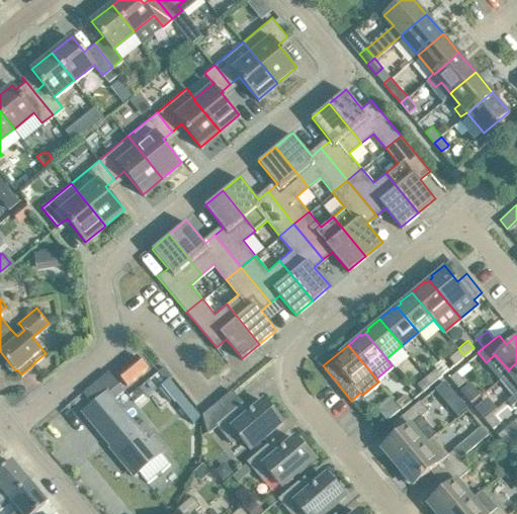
[(454,363),(463,355),(458,348),(448,356),(454,363)]
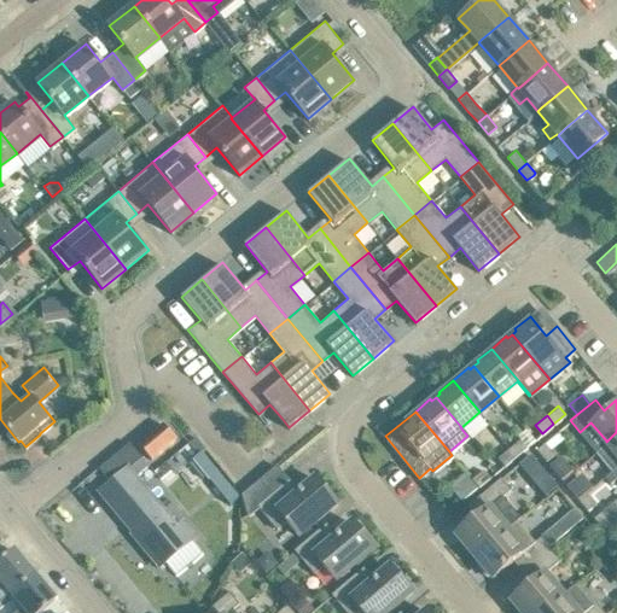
[(151,457),(175,437),(163,422),(139,443),(151,457)]
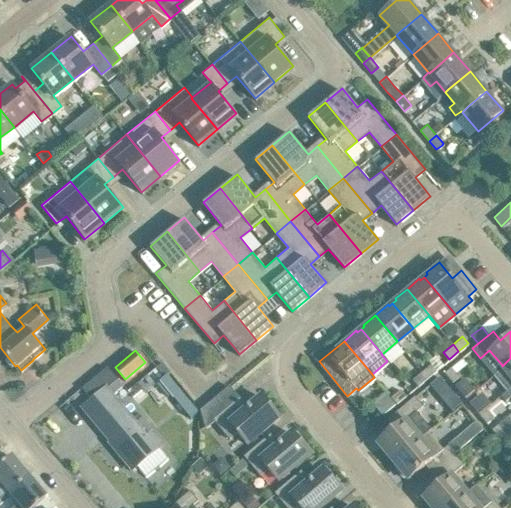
[(452,381),(459,376),(455,371),(466,362),(461,357),(451,366),(444,372),(452,381)]
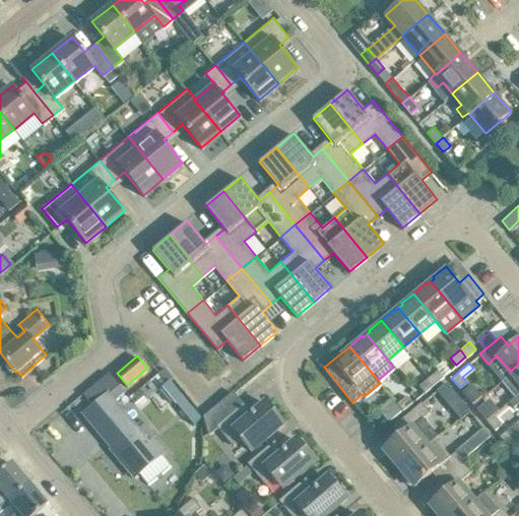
[(518,364),(510,372),(510,371),(500,380),(514,396),(518,391),(518,364)]
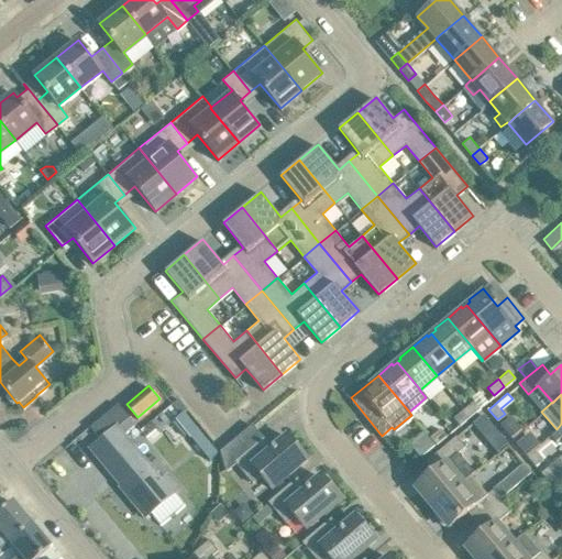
[(470,415),(481,406),(474,398),(463,407),(470,415)]
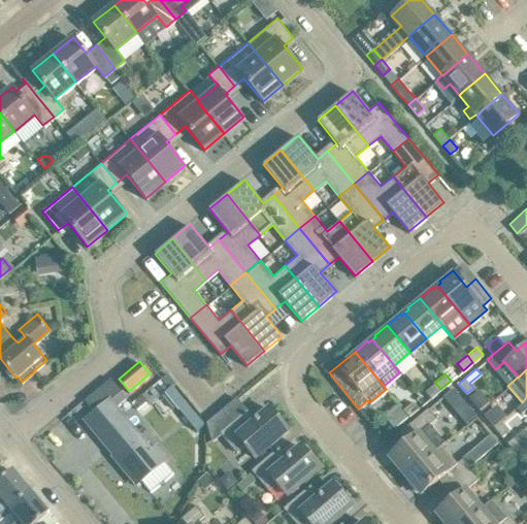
[(141,477),(150,487),(172,469),(163,458),(166,456),(156,444),(150,449),(116,408),(128,398),(109,377),(84,398),(95,411),(85,419),(113,453),(112,454),(135,482),(141,477)]
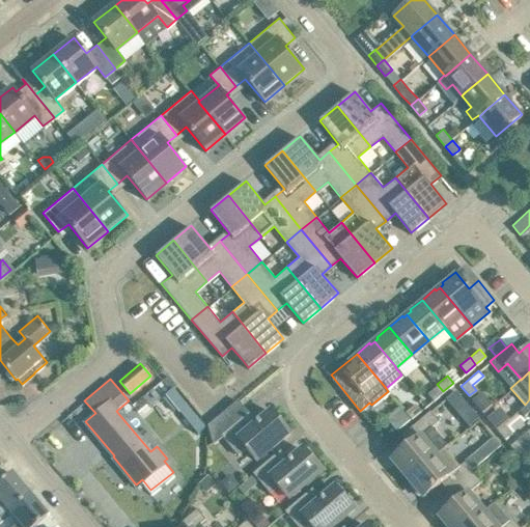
[(433,399),(443,391),(437,384),(427,392),(433,399)]
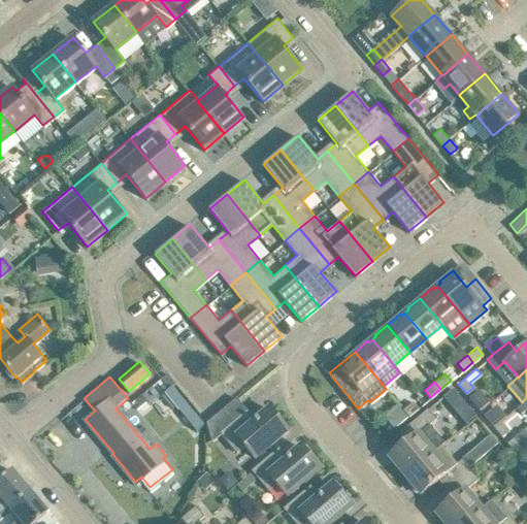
[(165,392),(162,395),(172,407),(175,405),(196,430),(203,423),(171,385),(164,391),(165,392)]
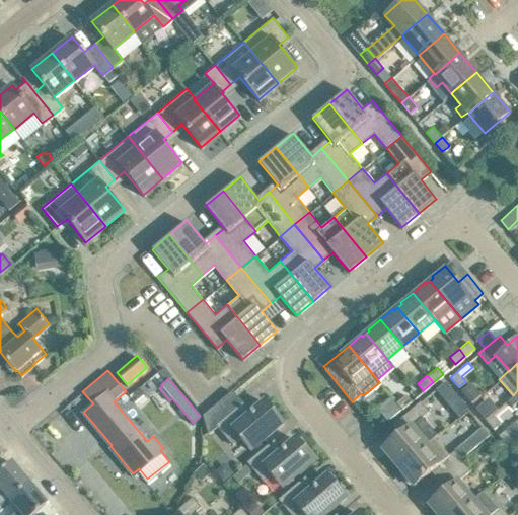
[(446,394),(452,389),(445,380),(436,387),(440,393),(446,394)]
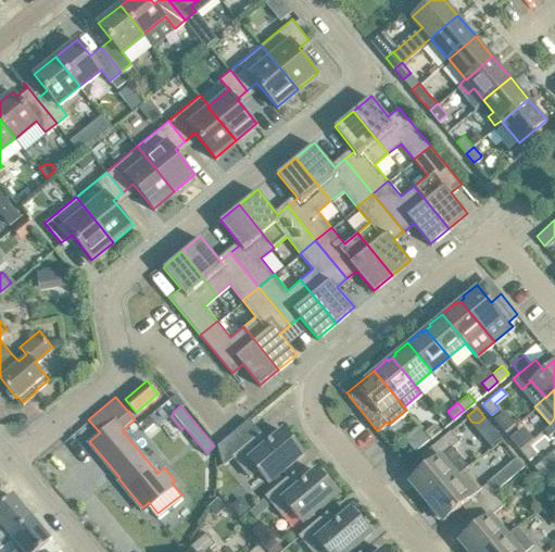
[(285,429),(268,442),(248,418),(218,443),(223,462),(231,454),(249,475),(256,467),(267,480),(303,451),(285,429)]
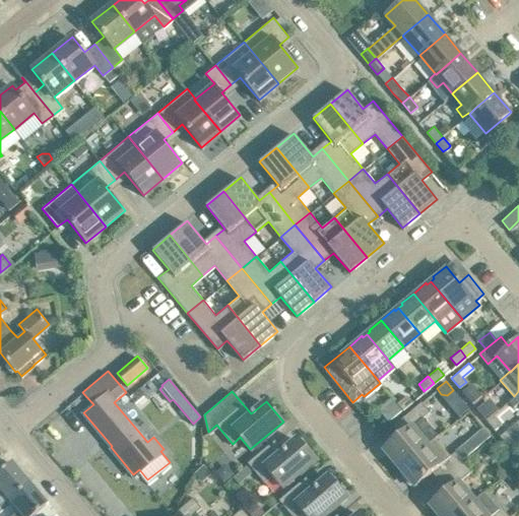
[(518,391),(514,396),(509,400),(513,406),(518,401),(518,391)]
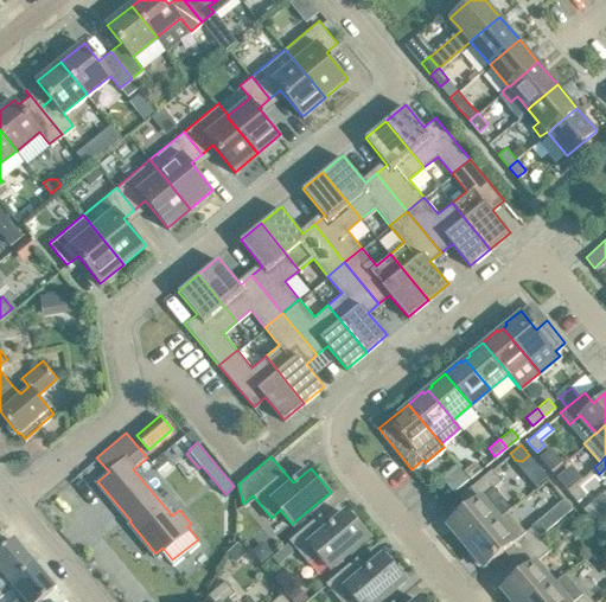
[(470,478),(482,468),(474,460),(463,469),(470,478)]
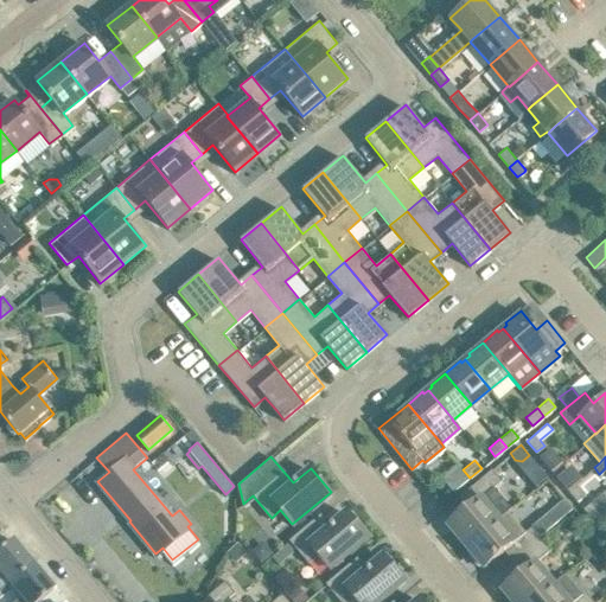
[(498,518),(508,510),(511,506),(493,486),(502,480),(492,468),(464,492),(472,503),(448,524),(466,545),(498,518)]
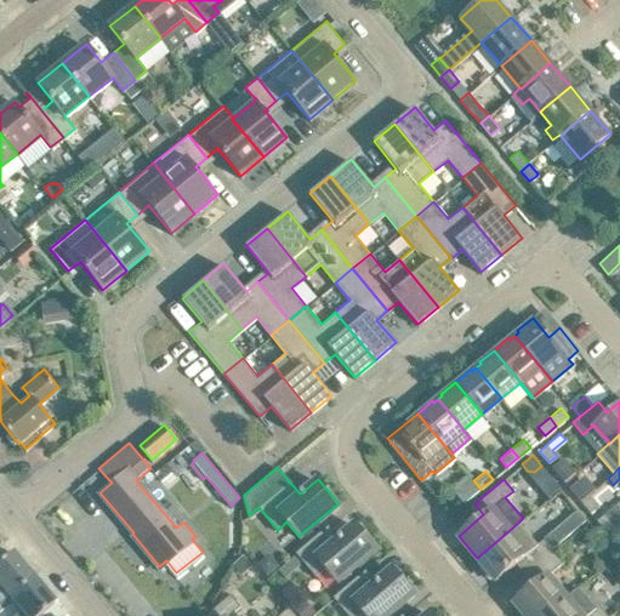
[(580,501),(589,494),(579,482),(570,489),(580,501)]
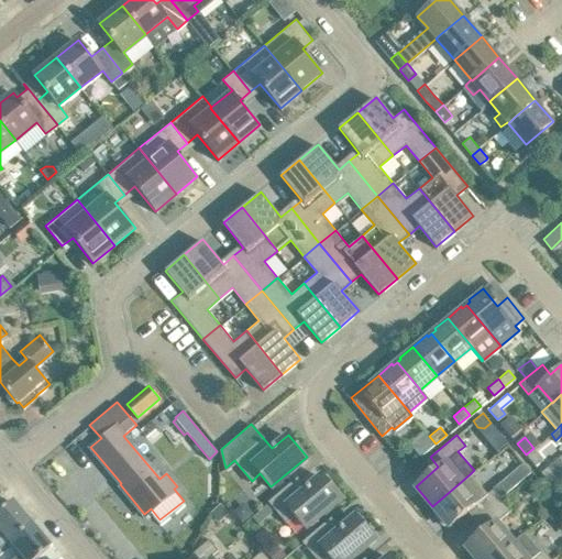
[(507,460),(515,455),(507,445),(499,450),(507,460)]
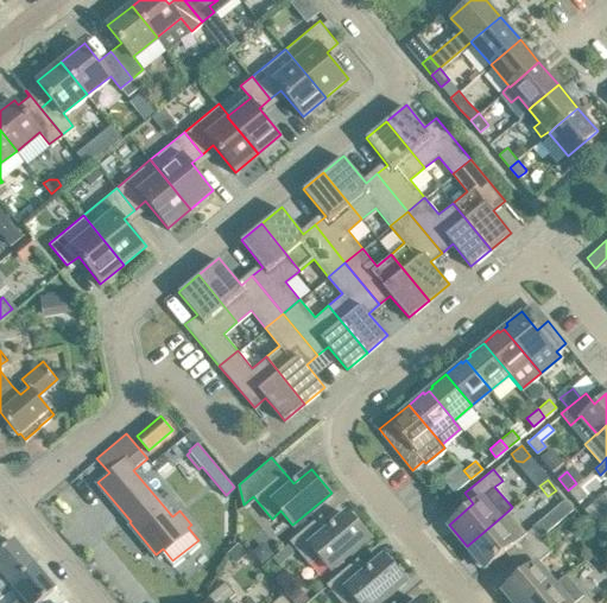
[(577,501),(586,495),(576,483),(568,490),(577,501)]
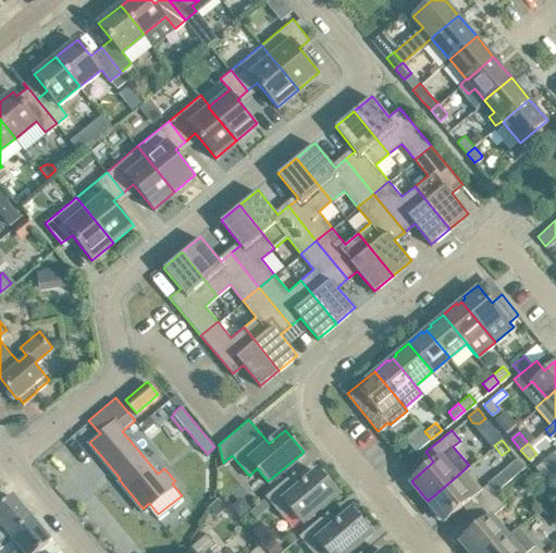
[(548,483),(555,477),(542,461),(535,467),(548,483)]
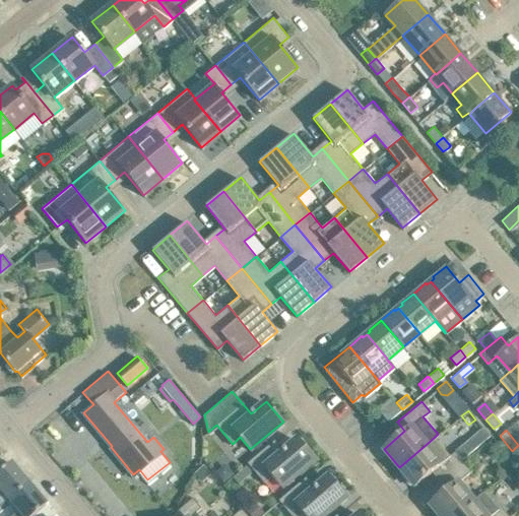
[(450,455),(435,437),(427,444),(399,467),(401,470),(399,472),(409,484),(411,481),(414,486),(435,467),(443,477),(462,460),(454,451),(450,455)]
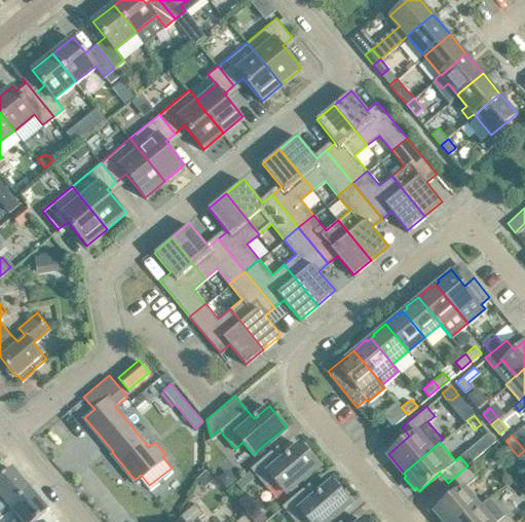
[(273,448),(251,468),(255,472),(267,487),(274,480),(285,492),(317,464),(300,443),(282,458),(273,448)]
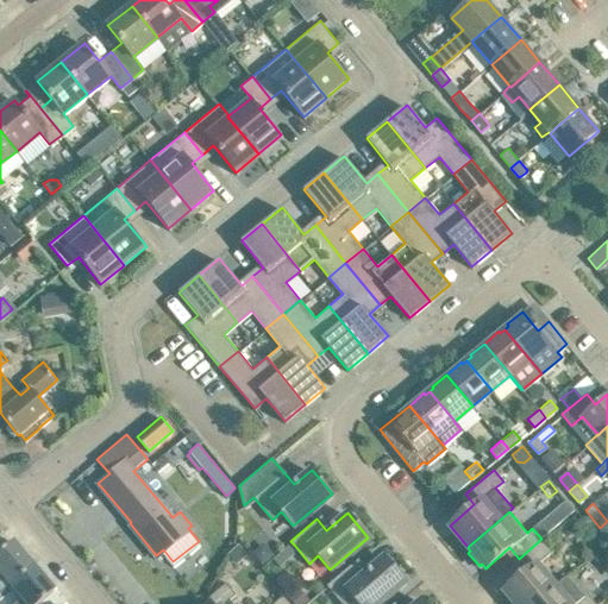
[(576,535),(582,523),(571,517),(564,529),(576,535)]
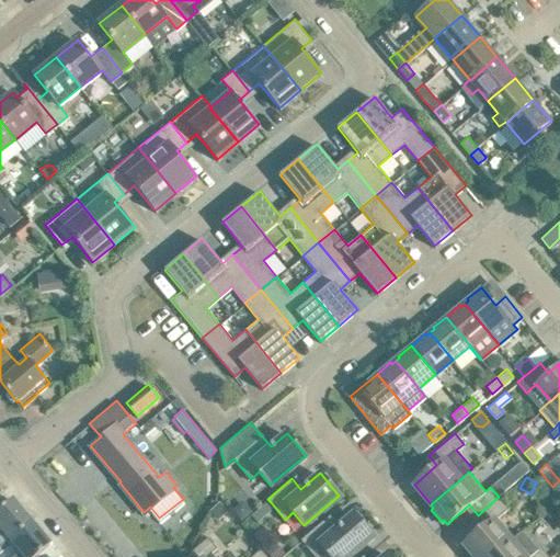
[(0,530),(7,537),(29,519),(9,497),(0,503),(0,530)]
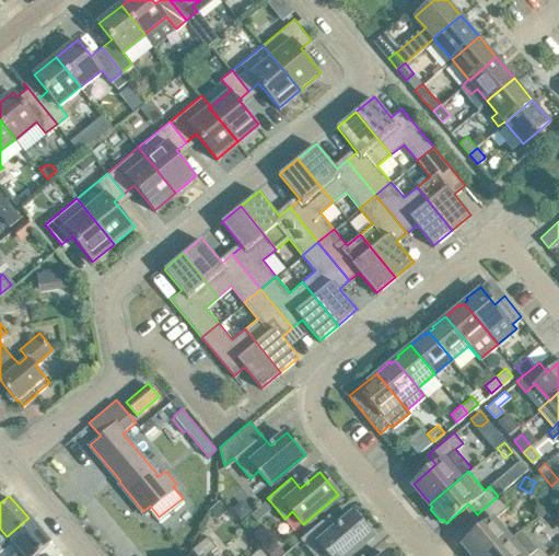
[(474,555),(487,555),(510,537),(493,519),(507,507),(498,496),(477,514),(486,524),(463,543),(474,555)]
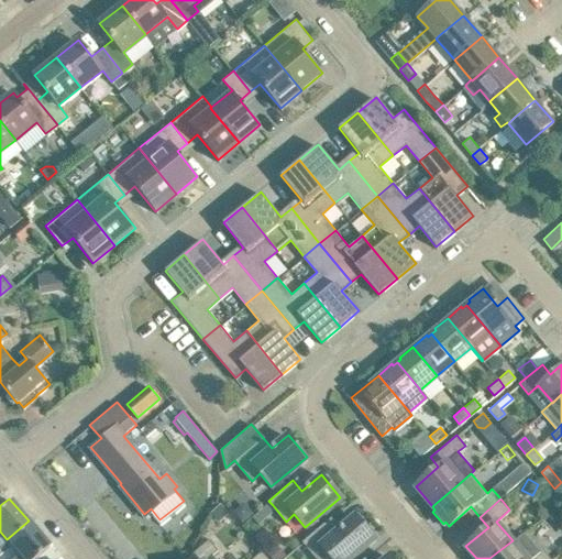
[(554,521),(561,514),(561,511),(558,505),(548,512),(554,521)]
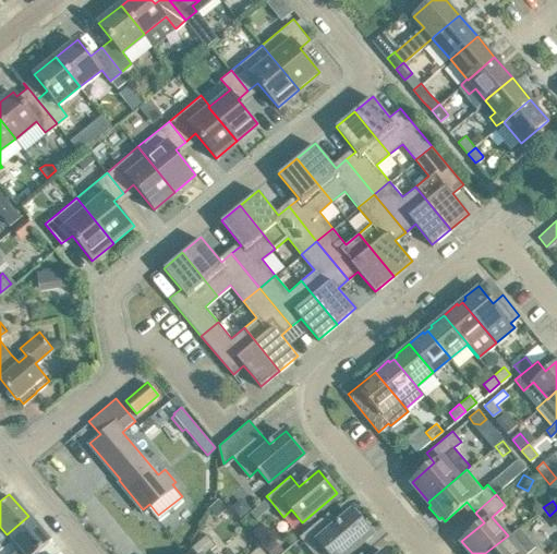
[(346,553),(371,532),(352,510),(333,527),(324,516),(300,536),(314,553),(319,553),(325,550),(328,553),(346,553)]
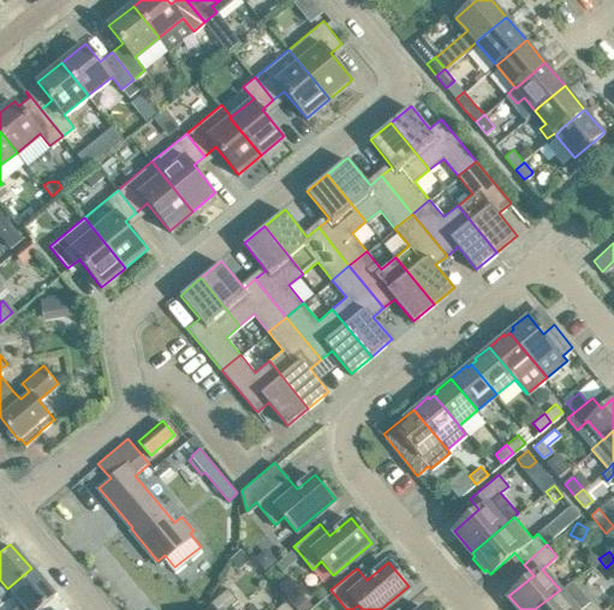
[(33,609),(53,594),(31,568),(7,588),(18,602),(9,609),(33,609)]
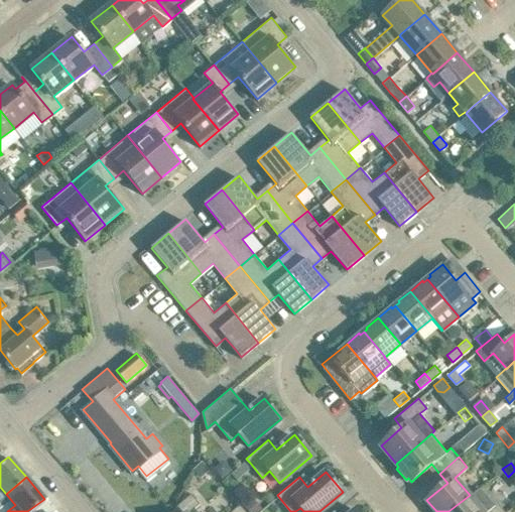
[(488,510),(473,492),(470,495),(448,511),(505,511),(497,502),(488,510)]
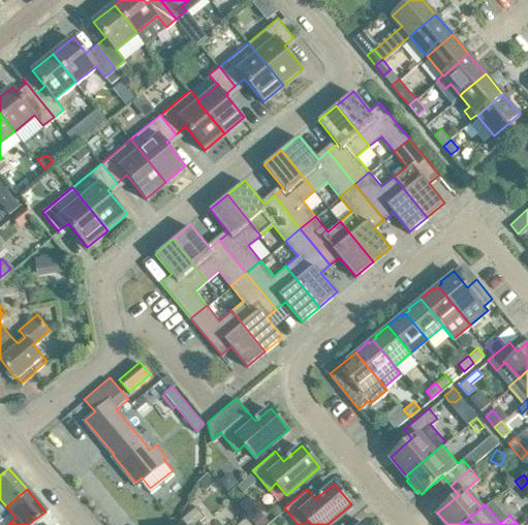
[(176,523),(178,524),(203,524),(199,520),(205,516),(196,506),(176,523)]
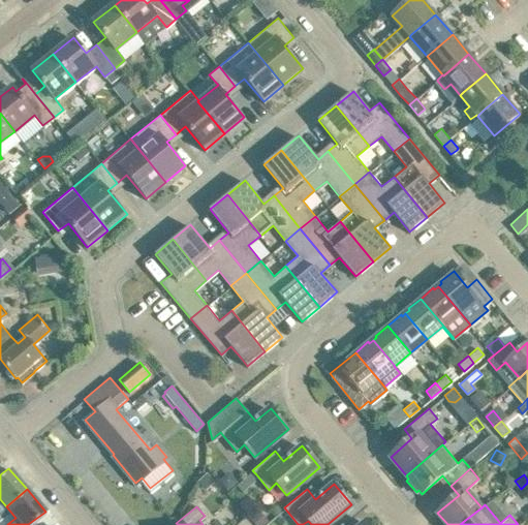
[(255,524),(261,524),(267,521),(257,510),(248,517),(255,524)]
